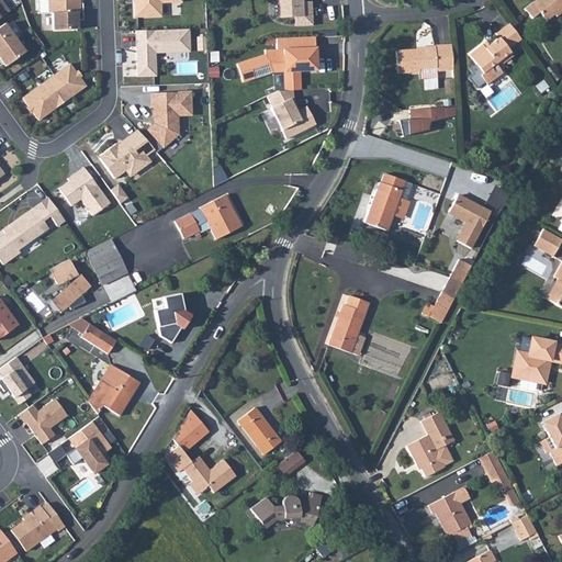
[(78,0),(37,0),(38,13),(52,13),(82,12),(82,3),(79,3),(78,0)]
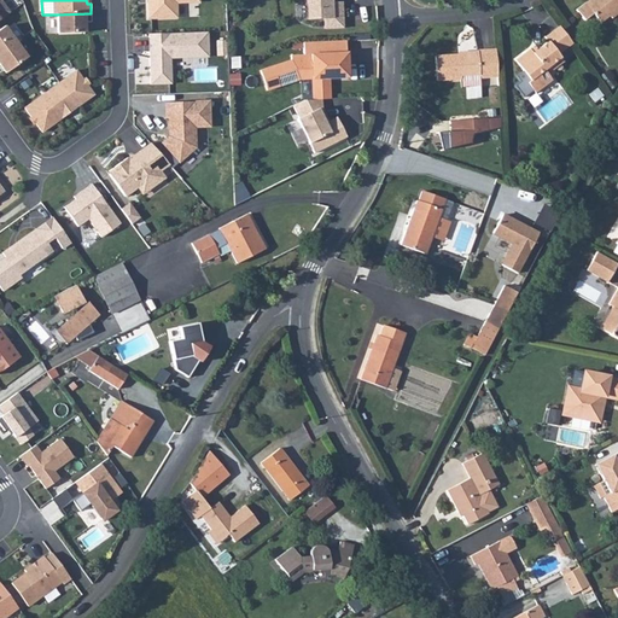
[(147,0),(149,21),(180,19),(179,6),(200,5),(199,0),(147,0)]
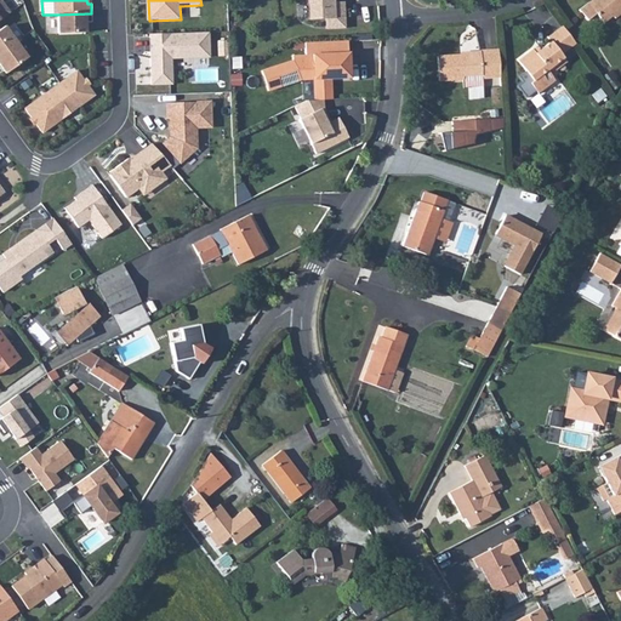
[(307,0),(308,20),(325,18),(325,29),(345,28),(343,1),(334,3),(332,0),(307,0)]
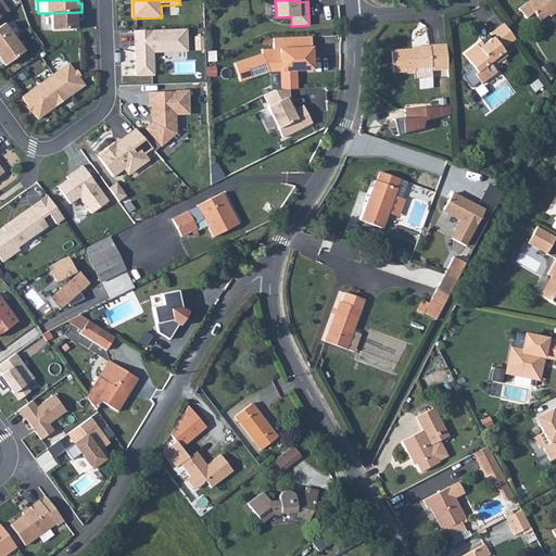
[(555,0),(529,0),(518,9),(525,19),(533,13),(539,21),(547,14),(550,17),(555,11),(555,0)]
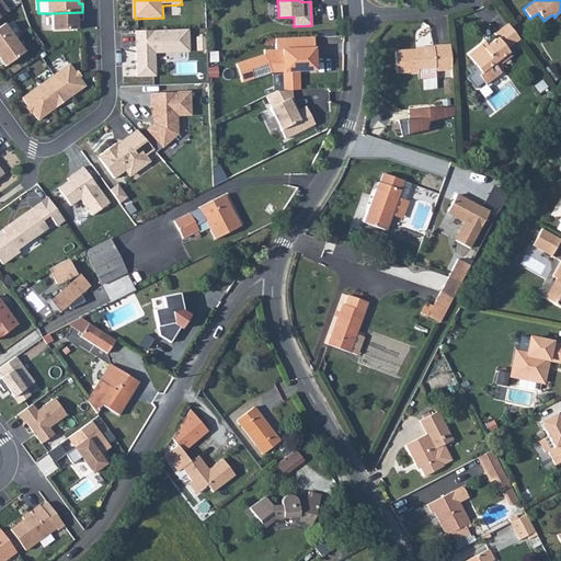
[(82,20),(82,12),(52,13),(53,31),(77,30),(77,20),(82,20)]
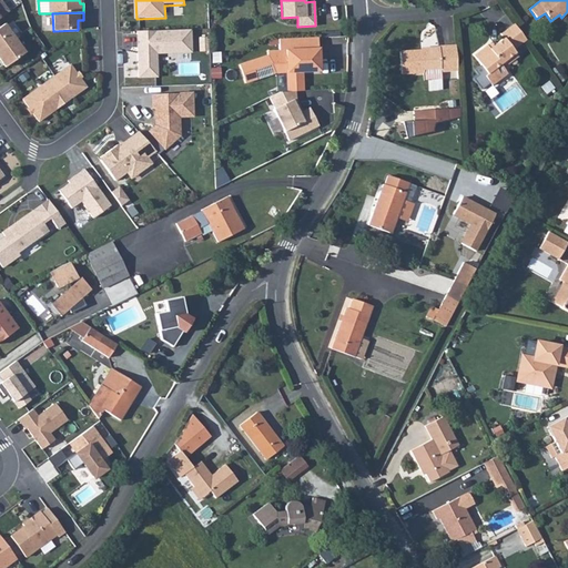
[(0,48),(13,38),(3,23),(0,26),(0,48)]
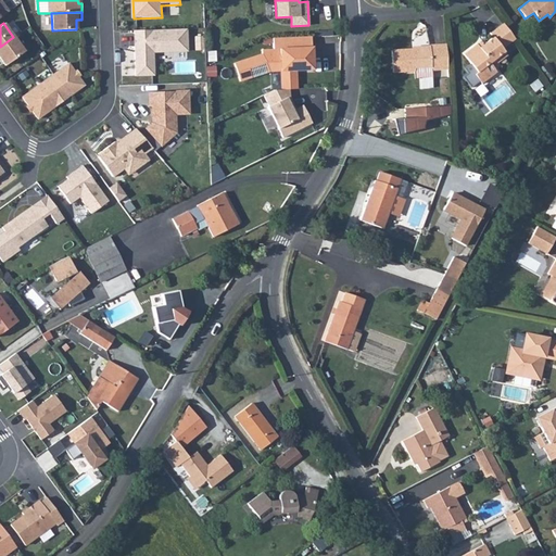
[(503,49),(516,39),(504,23),(490,34),(493,38),(484,45),(480,48),(478,43),(463,54),(470,64),(464,70),(468,74),(464,78),(470,88),(480,81),(481,83),(496,72),(493,66),(507,55),(503,49)]
